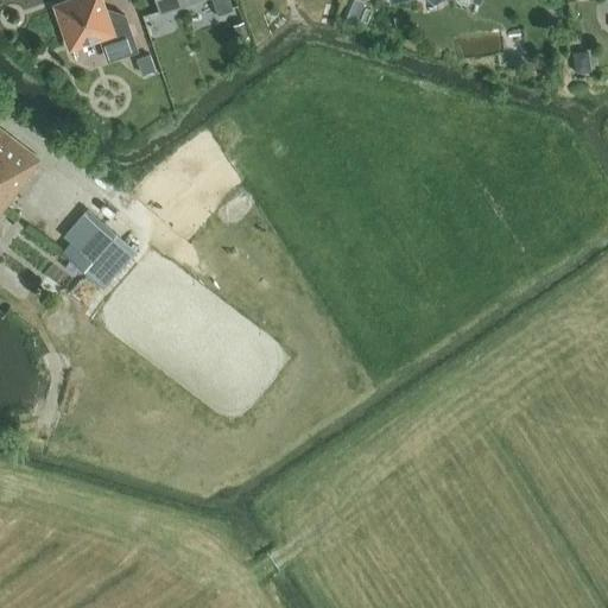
[(107,21),(99,0),(75,0),(56,7),(70,48),(99,37),(105,56),(106,56),(107,62),(137,51),(125,16),(107,21)]
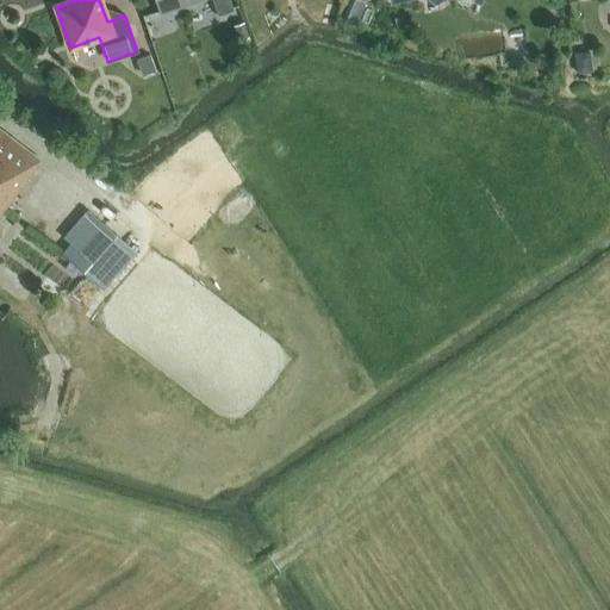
[(156,0),(161,12),(193,0),(212,0),(218,16),(234,10),(230,0),(156,0)]
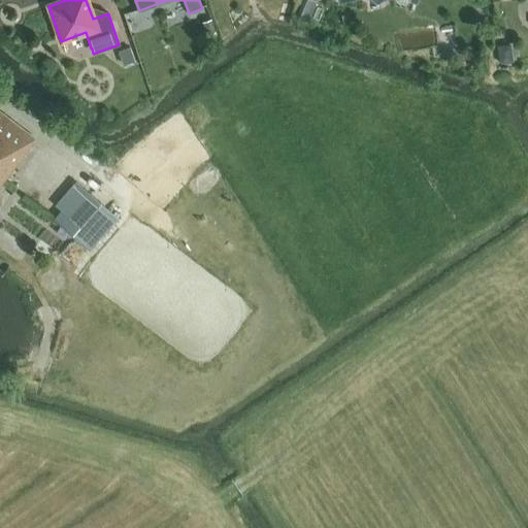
[(304,5),(299,18),(307,21),(316,1),(312,0),(301,0),(299,4),(304,5)]
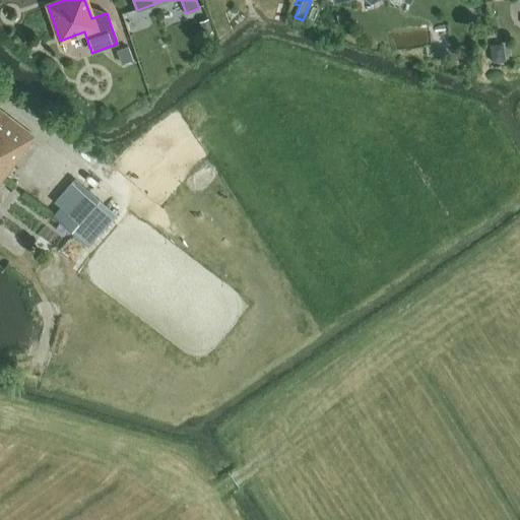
[(211,33),(207,18),(199,21),(203,35),(211,33)]
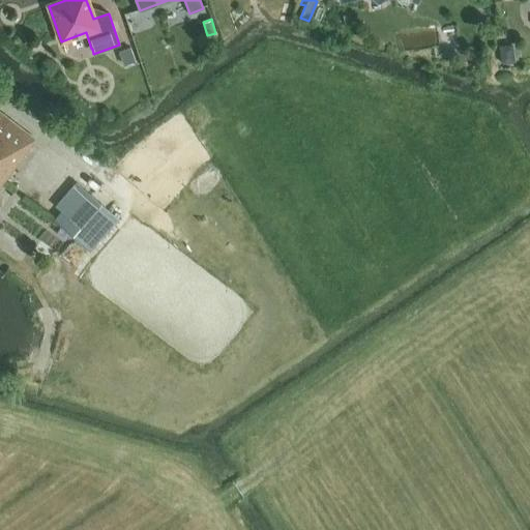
[(118,52),(123,66),(136,61),(130,48),(118,52)]
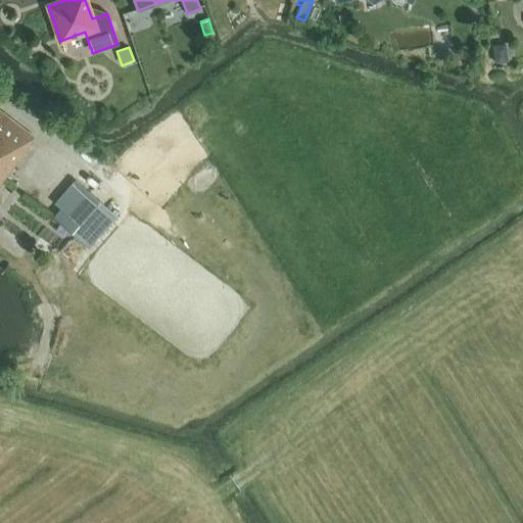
[(0,184),(36,138),(5,114),(0,121),(0,184)]
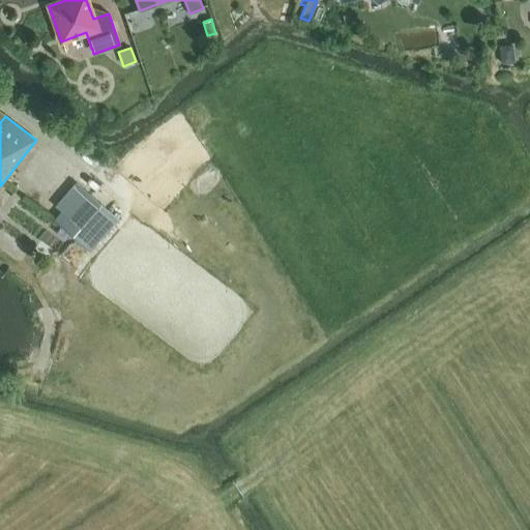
[(64,214),(81,195),(71,186),(54,205),(64,214)]
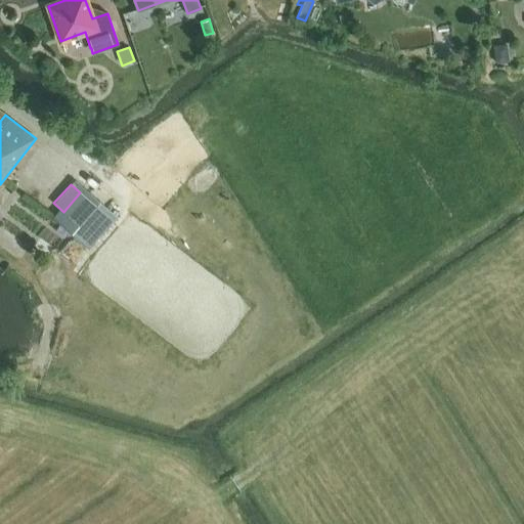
[(70,218),(79,225),(79,226),(72,235),(87,250),(116,217),(112,213),(89,194),(70,218)]
